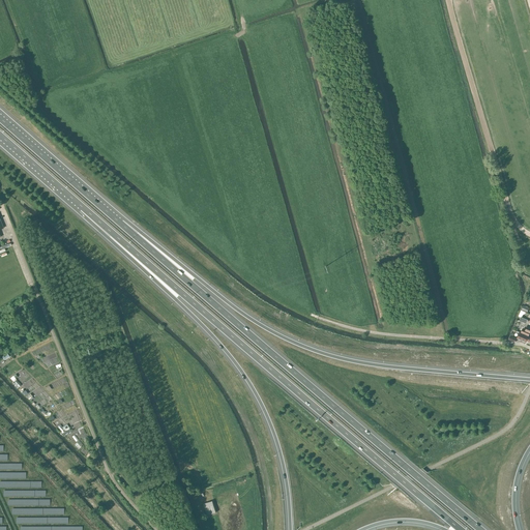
[(529,325),(528,325),(525,330),(522,329),(521,332),(528,335),(529,332),(529,325)]
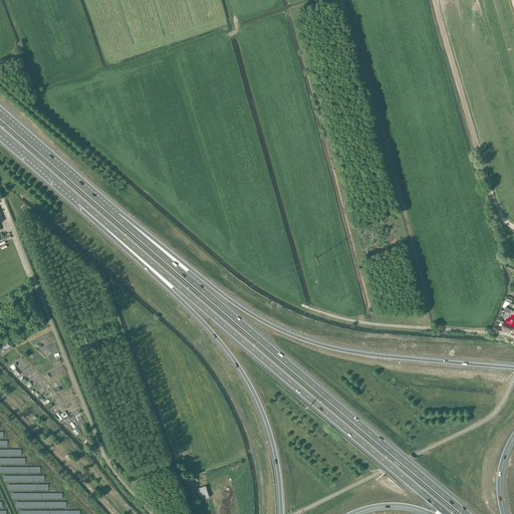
[(510,330),(513,331),(513,326),(504,322),(501,328),(510,331),(510,330)]
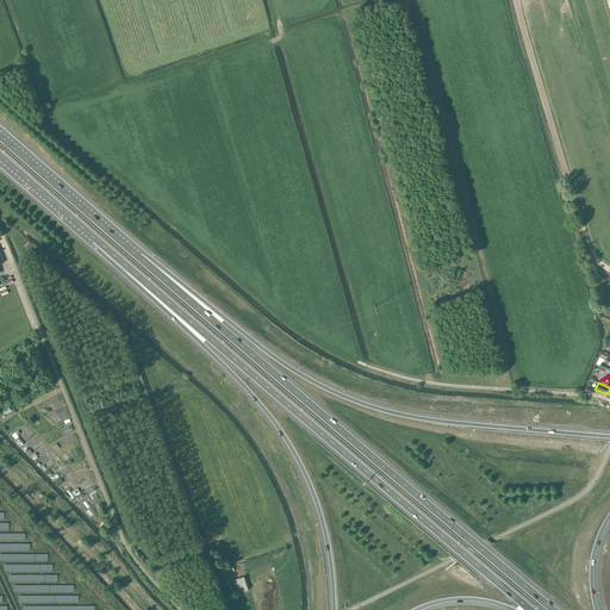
[(16,414),(6,423),(14,433),(25,423),(16,414)]
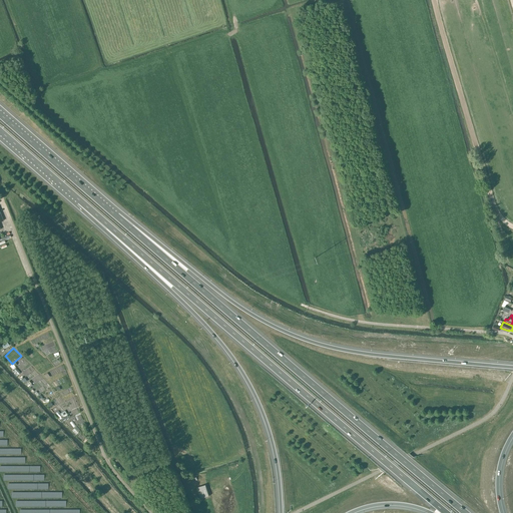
[(21,377),(27,383),(30,378),(30,377),(26,373),(25,372),(22,373),(25,369),(24,367),(22,364),(25,363),(23,359),(22,357),(21,359),(22,362),(16,365),(15,364),(10,366),(10,368),(15,372),(15,371),(20,376),(21,377)]
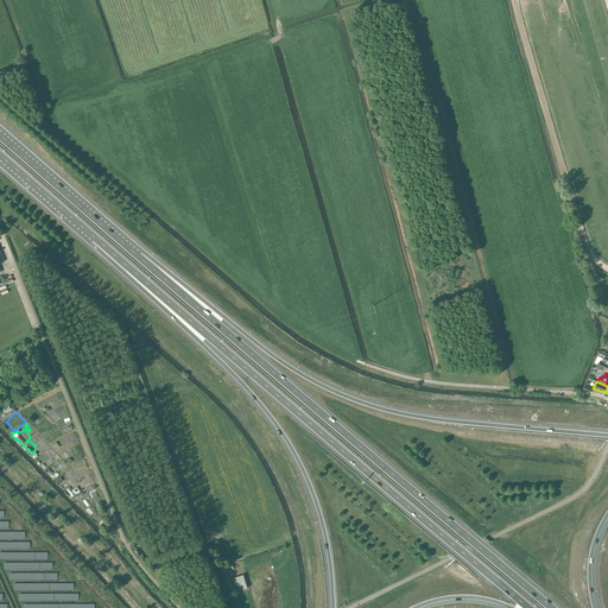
[(247,588),(242,574),(232,577),(236,591),(247,588)]
